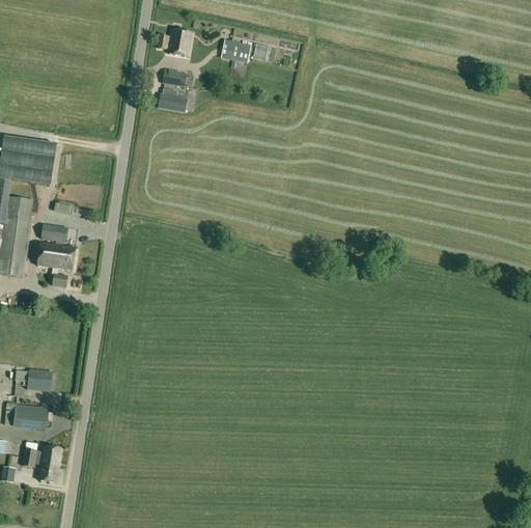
[(171,27),(170,35),(169,35),(169,34),(161,33),(159,47),(167,48),(167,43),(169,44),(168,52),(189,55),(193,31),(171,27)]
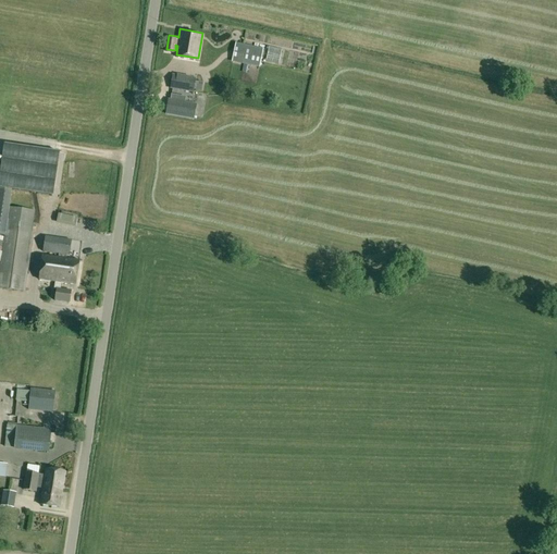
[(232,59),(259,64),(261,47),(235,41),(232,59)]
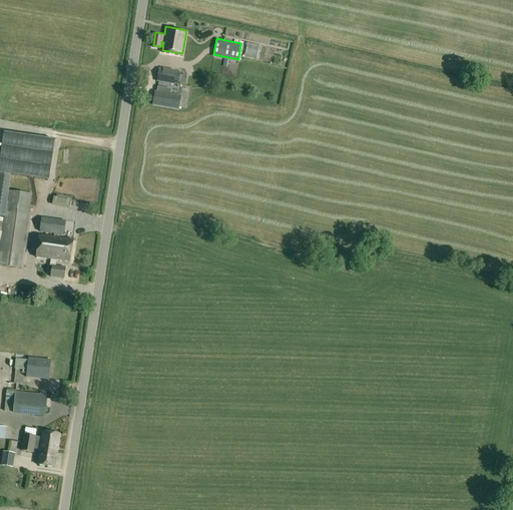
[(157,74),(156,79),(177,83),(179,70),(158,66),(157,74)]
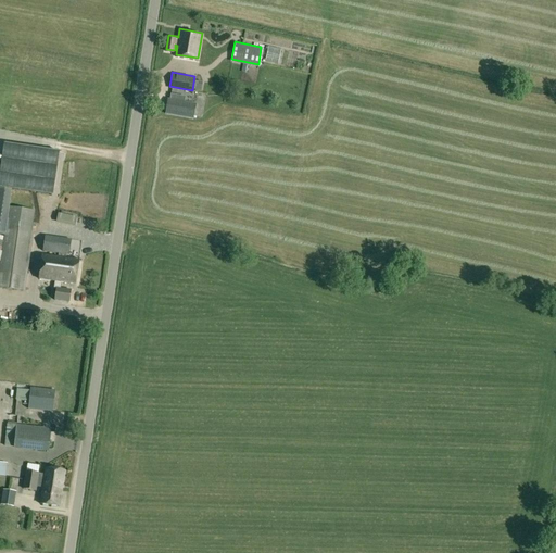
[(172,92),(171,97),(167,96),(167,97),(165,112),(193,116),(197,102),(185,99),(186,95),(172,92)]
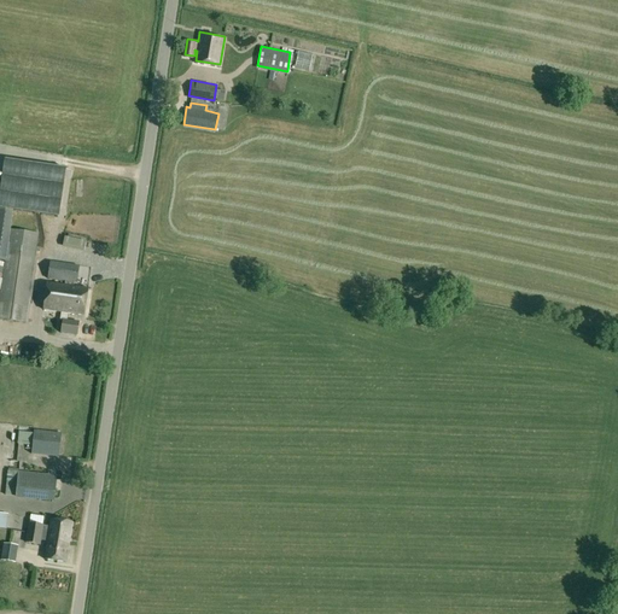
[(0,316),(25,320),(36,246),(38,232),(10,227),(12,209),(58,215),(64,167),(3,158),(0,175),(0,239),(7,240),(7,243),(0,291),(0,316)]
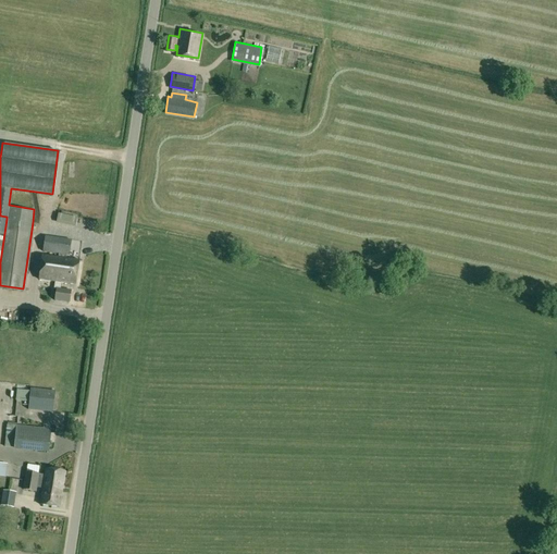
[(59,251),(58,256),(65,257),(66,253),(70,254),(71,237),(45,233),(42,249),(59,251)]
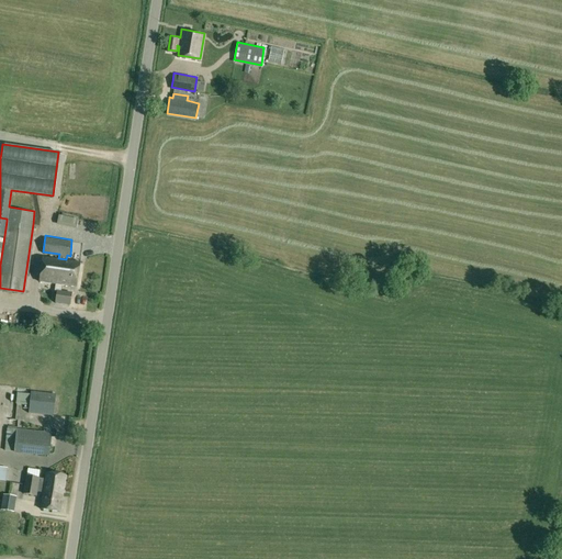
[(56,282),(55,288),(57,288),(55,301),(70,303),(71,290),(63,289),(60,289),(62,283),(64,283),(77,286),(80,261),(66,259),(58,258),(44,256),(40,280),(56,282)]
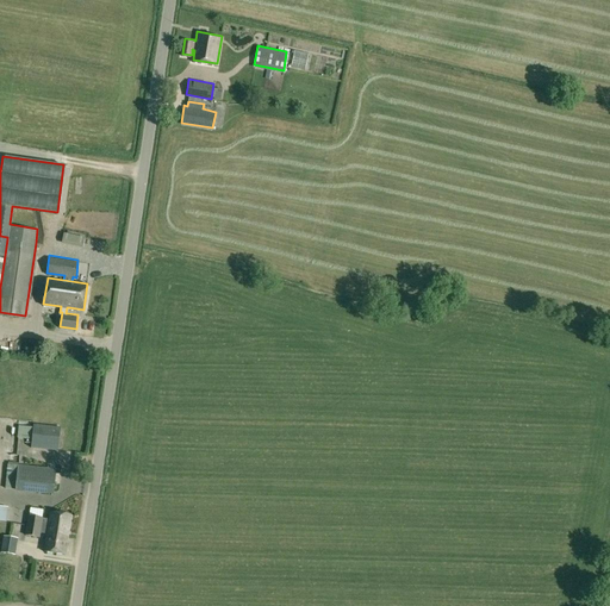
[(31,445),(58,448),(61,424),(32,422),(31,445)]
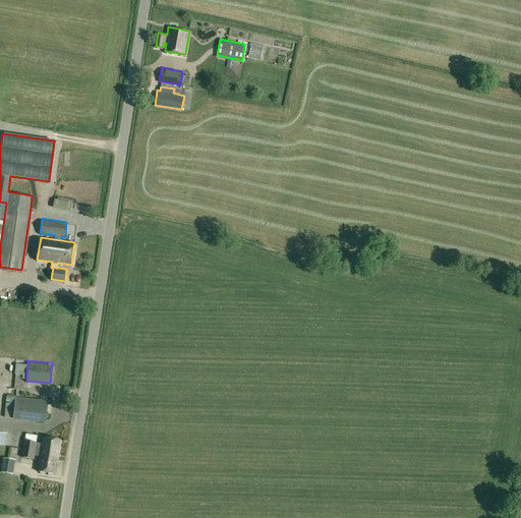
[(15,396),(13,416),(13,417),(47,421),(48,399),(15,396)]
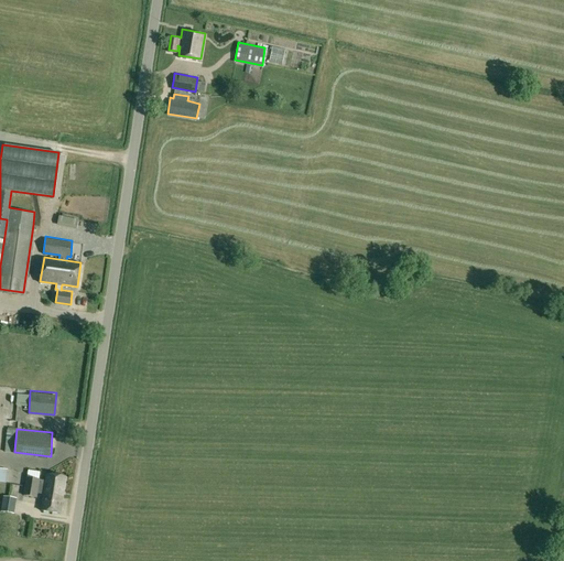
[(45,479),(43,492),(41,508),(60,511),(65,475),(46,472),(45,479)]
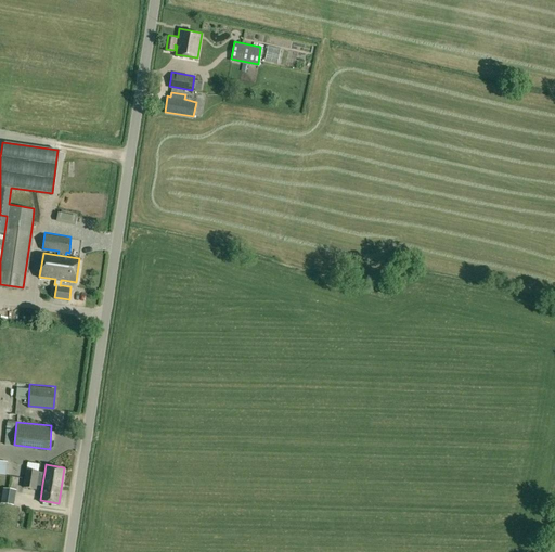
[(42,484),(44,472),(39,472),(39,470),(25,467),(23,486),(37,488),(37,484),(42,484)]
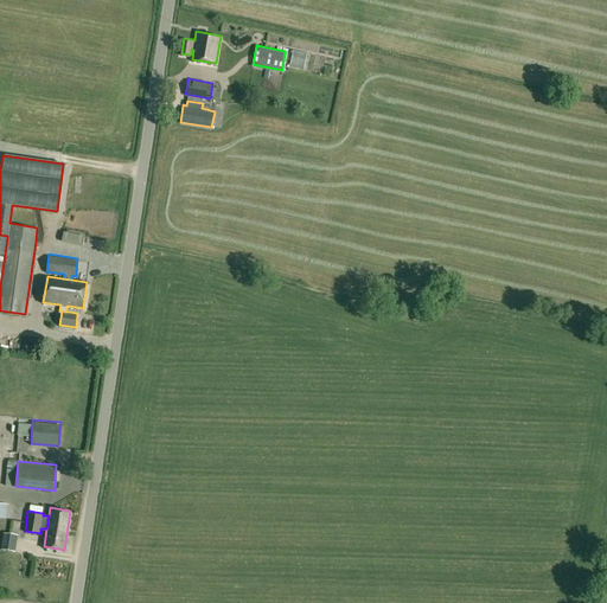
[(4,531),(1,547),(16,550),(18,533),(4,531)]
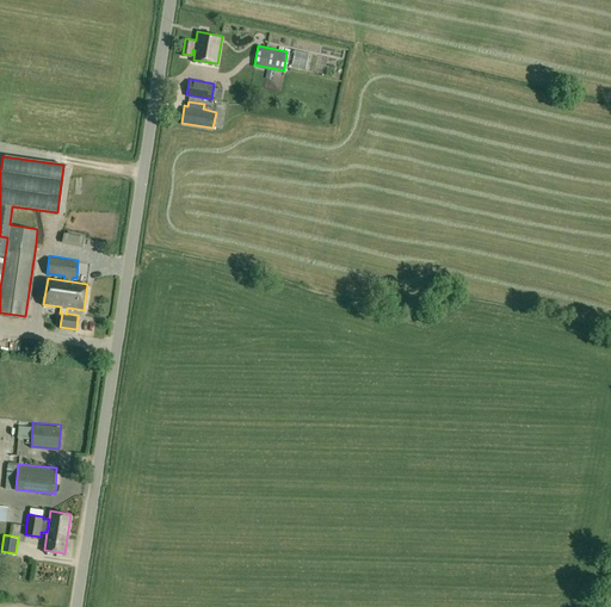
All buildings are outlined.
